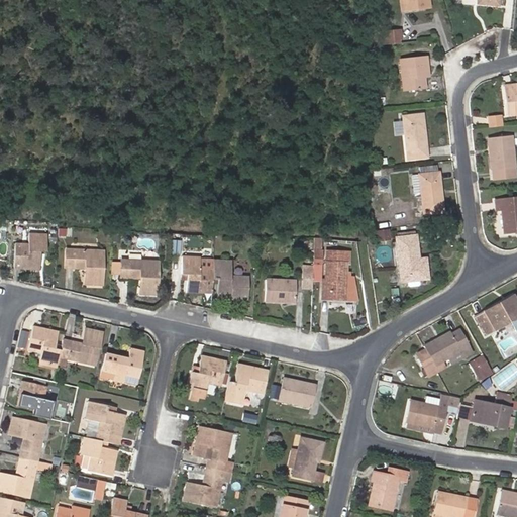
[(403,0),(405,11),(428,8),(427,0),(403,0)]
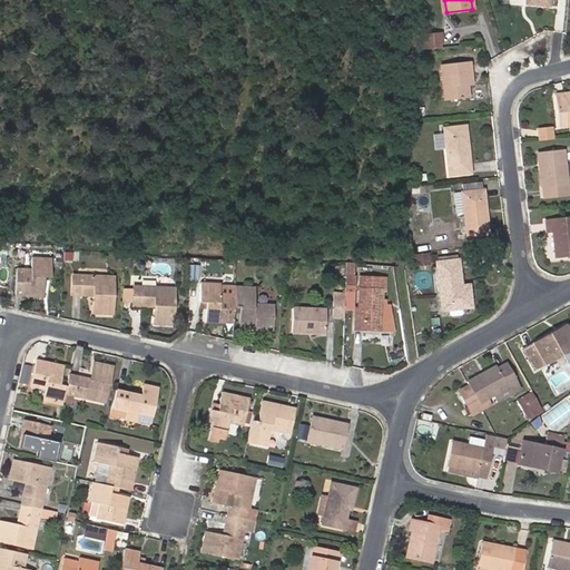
[(438,35),(421,36),(422,49),(439,48),(438,35)]
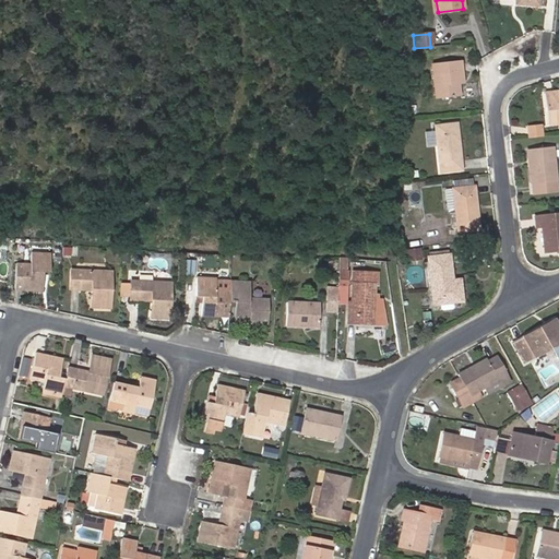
[(459,80),(463,80),(461,61),(433,63),(437,98),(460,95),(459,83),(459,80)]
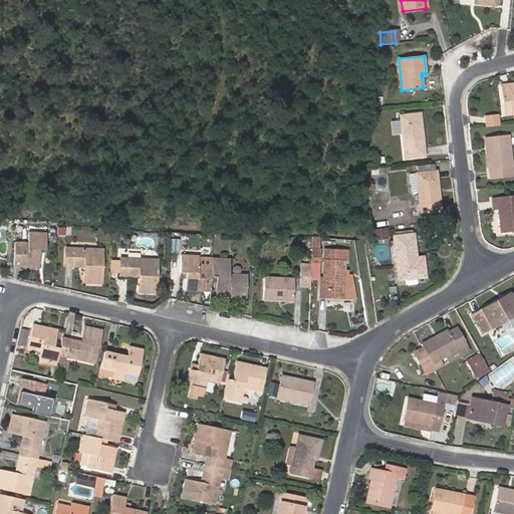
[(513,86),(510,87),(510,84),(500,85),(504,115),(513,113),(513,108),(513,86)]
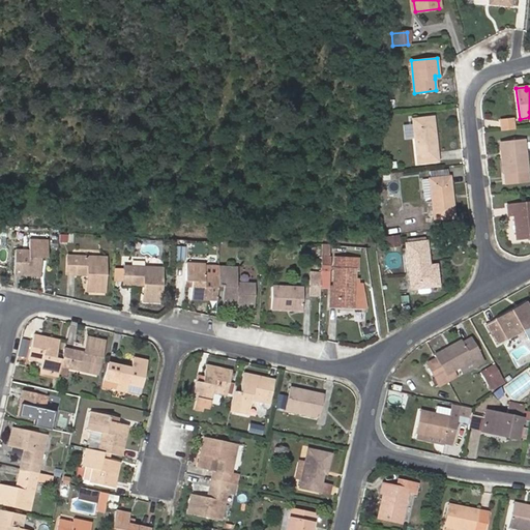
[(418,163),(438,160),(433,117),(413,119),(418,163)]
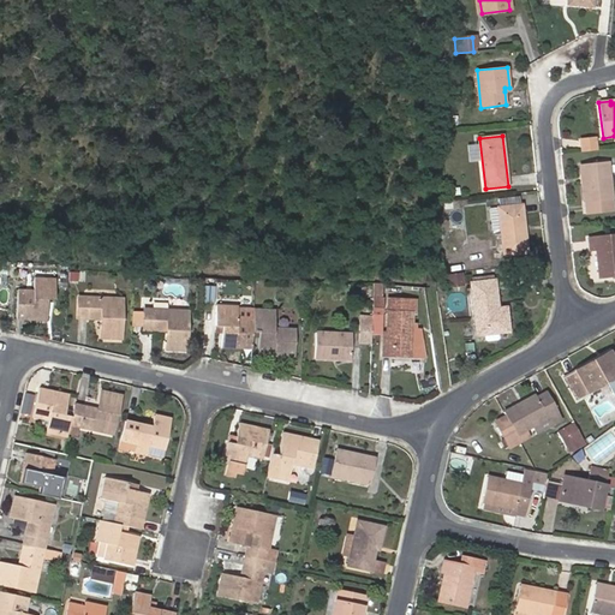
[(581,151),(596,150),(595,138),(580,139),(581,151)]
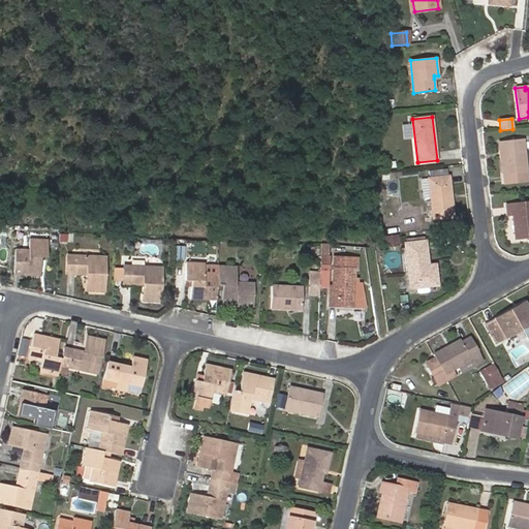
[(504,155),(500,155),(502,174),(504,174),(505,184),(528,182),(523,138),(503,142),(504,155)]
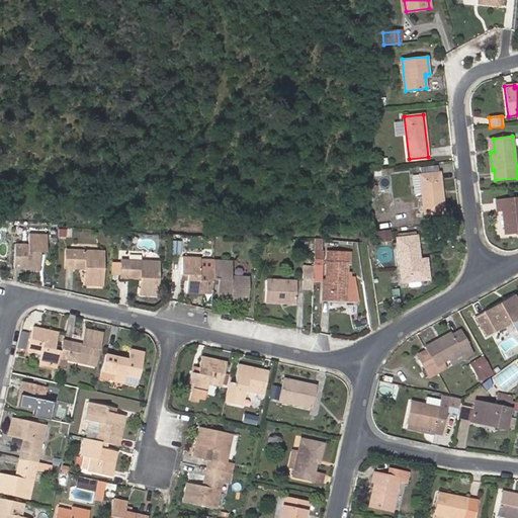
[(439,172),(420,175),(424,214),(443,212),(439,172)]
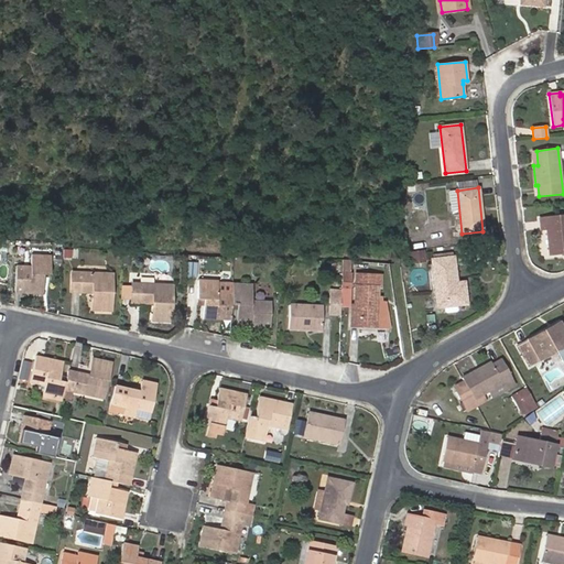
[(550,256),(563,253),(563,215),(540,218),(542,229),(546,229),(550,256)]
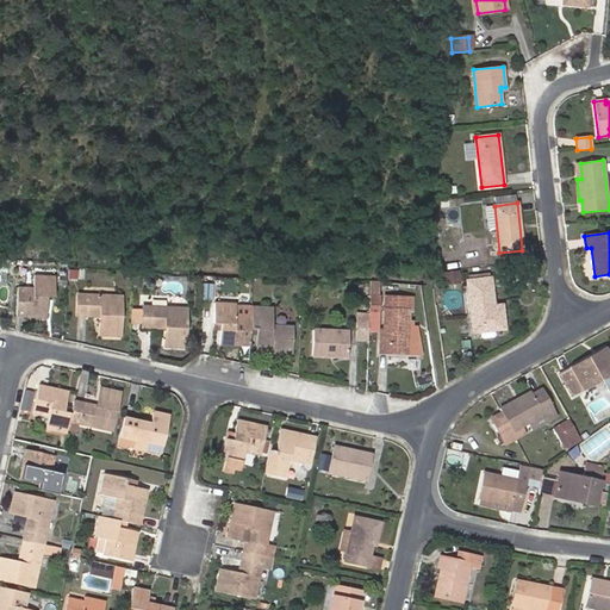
[(444,279),(440,279),(441,285),(460,282),(459,272),(444,273),(444,279)]
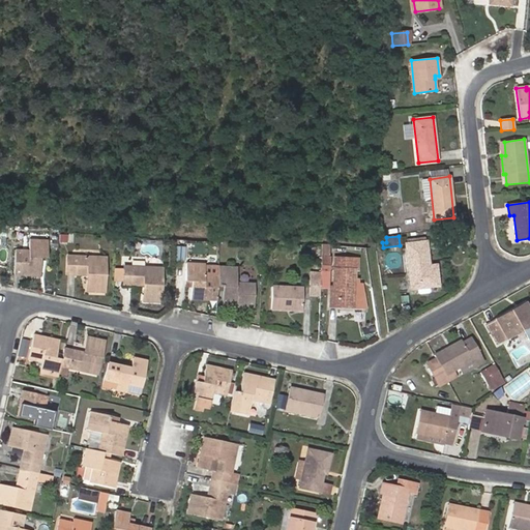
[(15,249),(13,274),(40,275),(41,258),(48,258),(49,241),(30,240),(29,251),(15,249)]
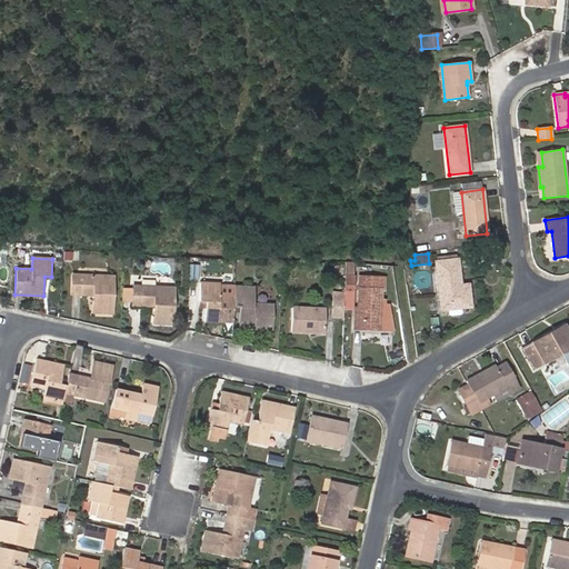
[(461,292),(460,285),(458,260),(436,261),(441,310),(448,309),(450,309),(449,306),(460,305),(460,308),(470,306),(469,291),(461,292)]
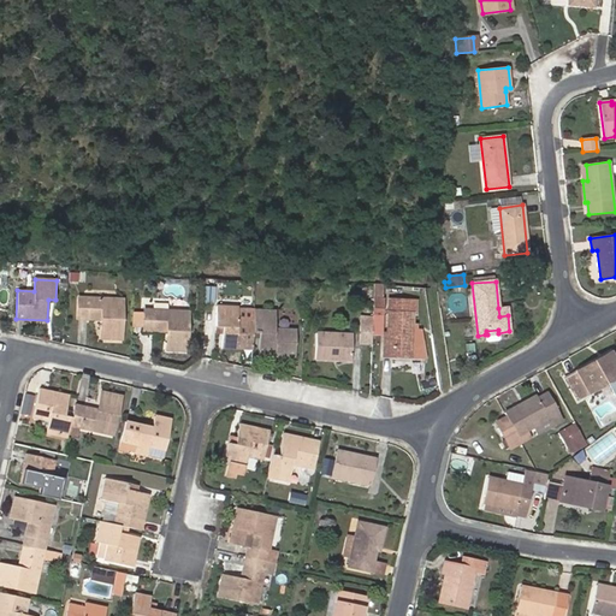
[(78,319),(102,320),(101,338),(122,339),(123,300),(80,297),(78,319)]
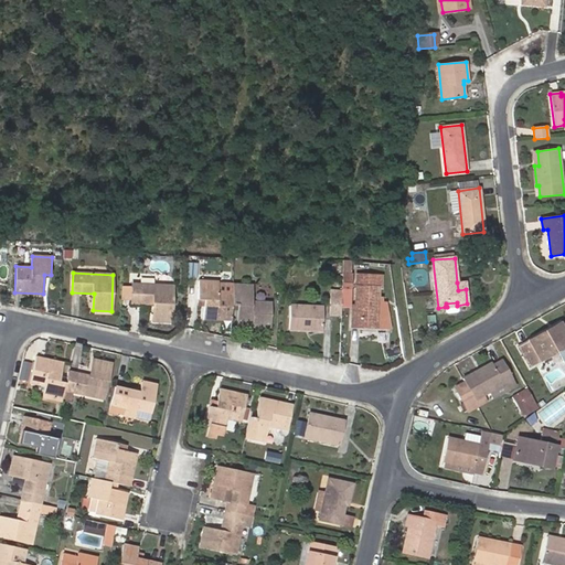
[(360,323),(376,324),(376,327),(391,328),(386,301),(382,301),(382,296),(377,296),(379,287),(382,287),(382,276),(358,275),(355,306),(352,306),(352,327),(360,327),(360,323)]
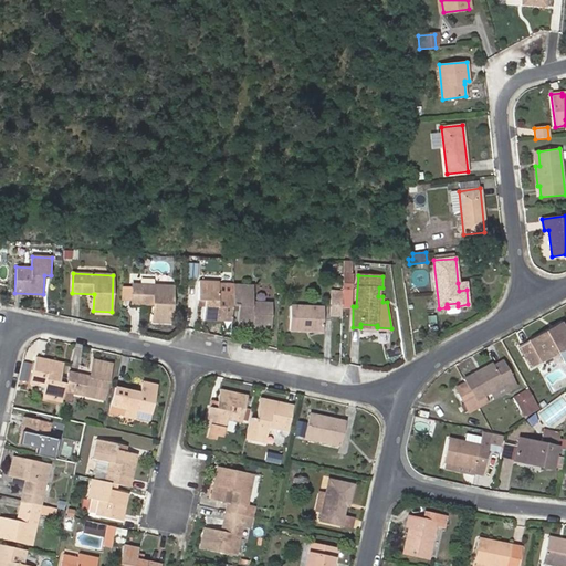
[(205,318),(232,321),(233,305),(233,294),(218,294),(219,283),(200,282),(199,300),(206,300),(205,318)]
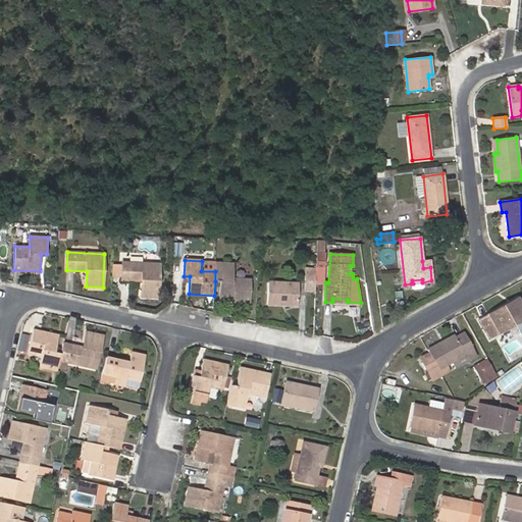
[(235,264),(216,262),(215,271),(215,281),(220,282),(219,301),(250,303),(251,279),(244,279),(245,283),(233,282),(233,279),(235,264)]
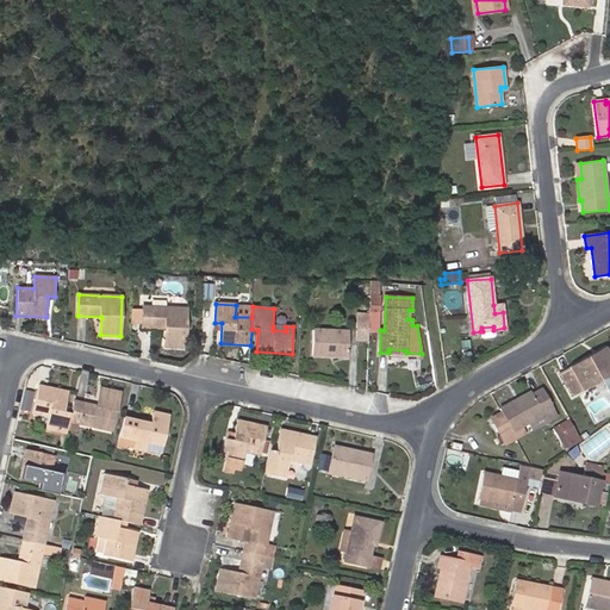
[(166,347),(185,348),(187,309),(143,307),(142,327),(167,328),(166,347)]
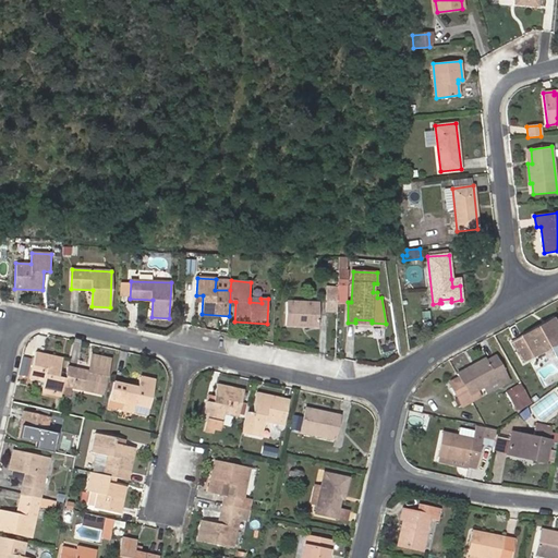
[(327,293),(326,312),(337,312),(337,294),(327,293)]
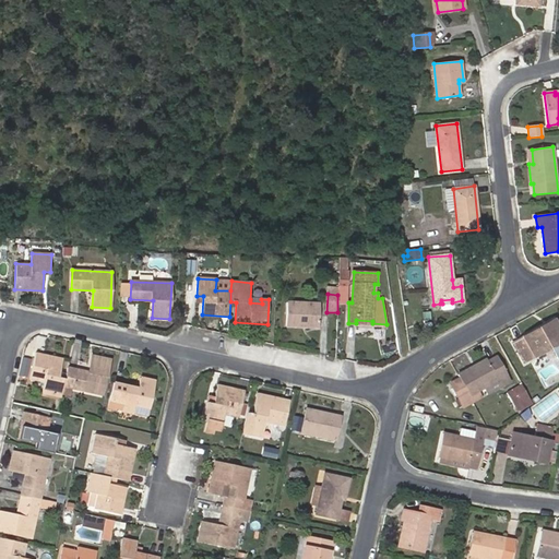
[(287,302),(286,326),(319,328),(319,304),(287,302)]
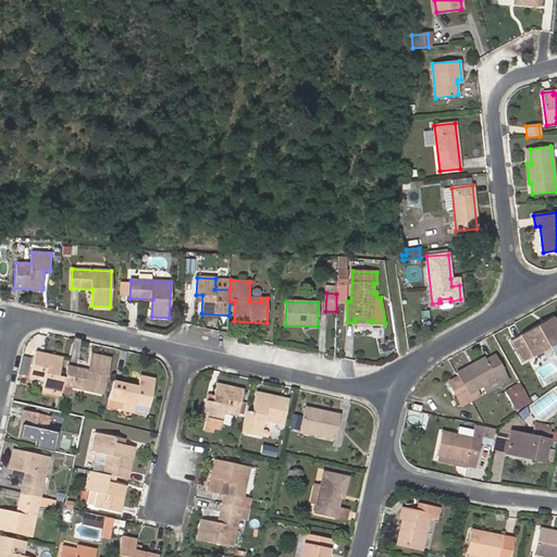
[(522,361),(551,346),(556,342),(556,324),(554,318),(511,341),(522,361)]
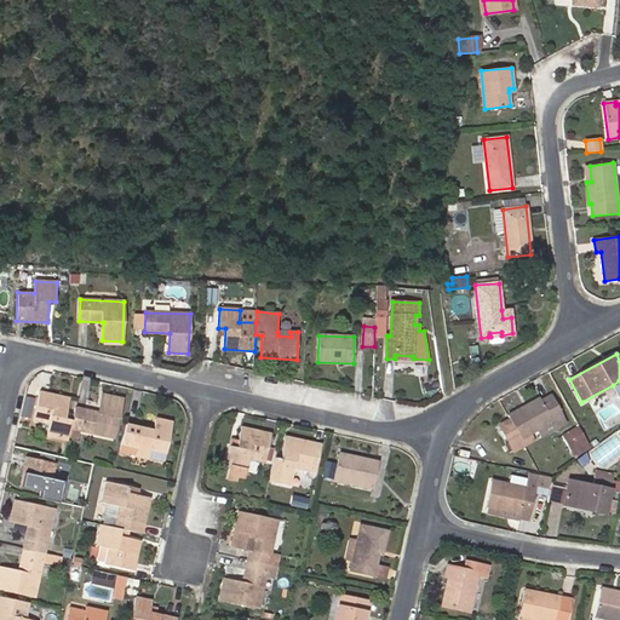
[(52,437),(68,441),(70,429),(73,420),(64,418),(69,399),(40,392),(34,420),(50,423),(47,436),(52,437)]
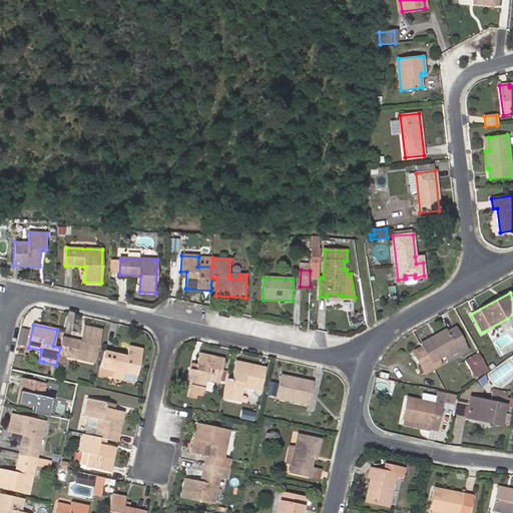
[(81,342),(62,338),(60,348),(58,355),(94,363),(101,331),(85,327),(81,342)]
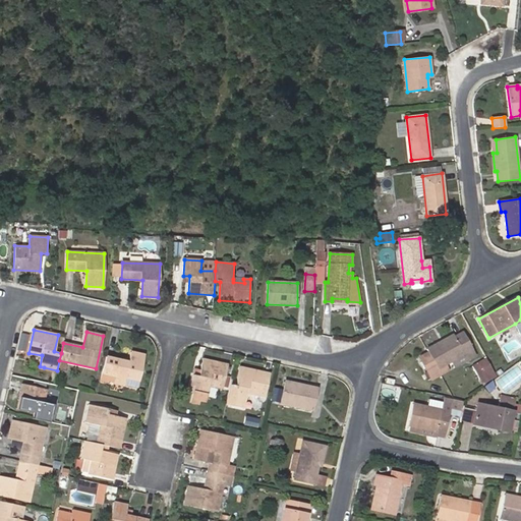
[(465,354),(467,359),(474,355),(463,335),(455,338),(453,335),(427,349),(429,353),(419,358),(430,380),(449,370),(445,364),(451,361),(465,354)]
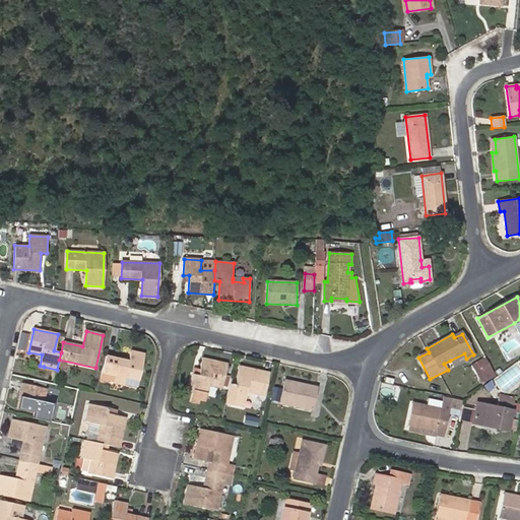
[(128,362),(105,356),(102,373),(115,376),(113,383),(124,384),(126,377),(138,380),(144,354),(130,351),(128,362)]
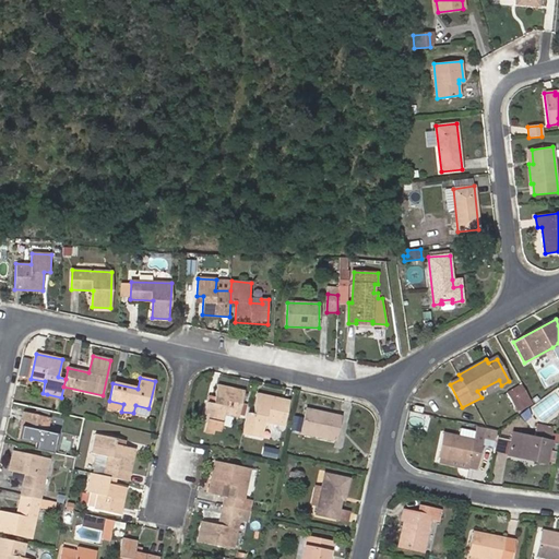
[(487,393),(501,385),(499,380),(484,388),(487,393)]
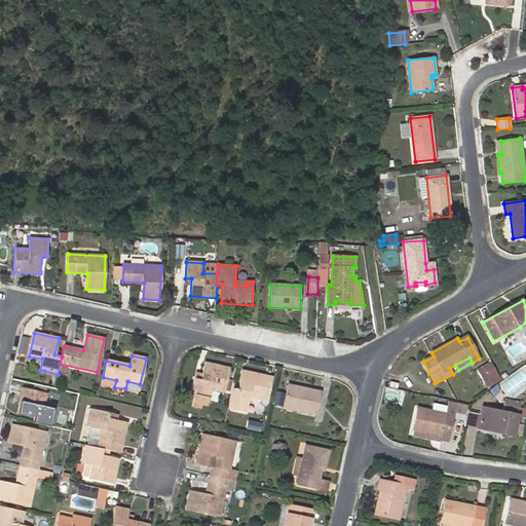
[(201,380),(195,378),(191,396),(195,397),(192,407),(200,409),(201,405),(208,407),(212,389),(225,391),(230,369),(204,364),(202,374),(201,380)]
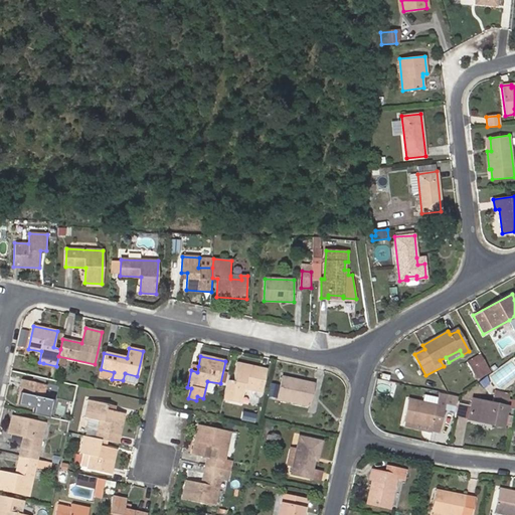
[(470,364),(480,381),(492,372),(483,357),(470,364)]
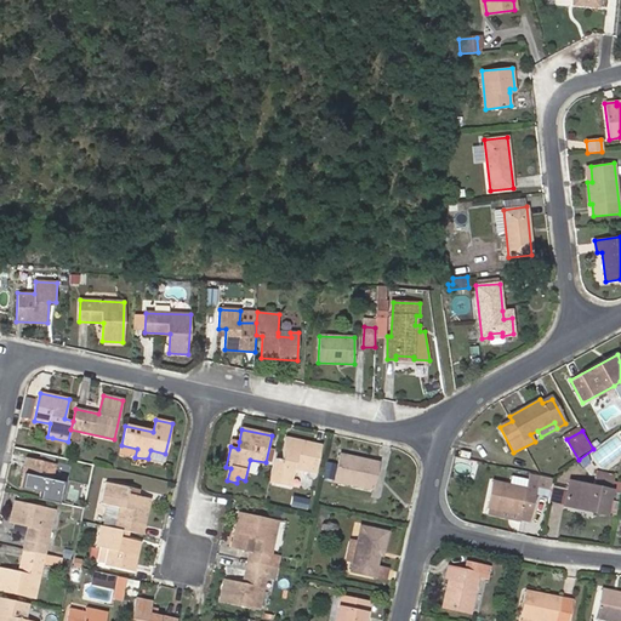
[(280,460),(274,459),(269,480),(291,485),(295,468),(315,472),(322,445),(286,438),(280,460)]
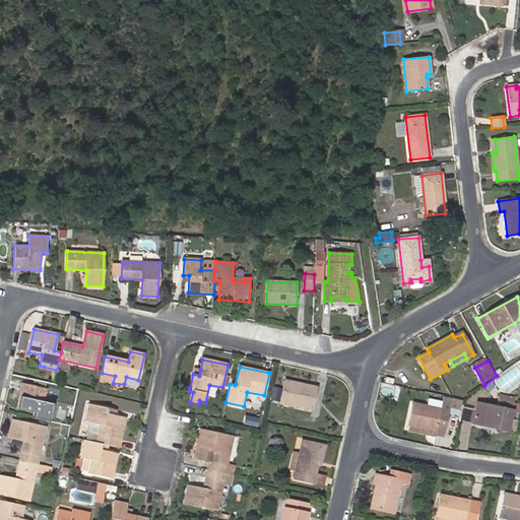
[(285,381),(280,403),(312,410),(316,388),(285,381)]
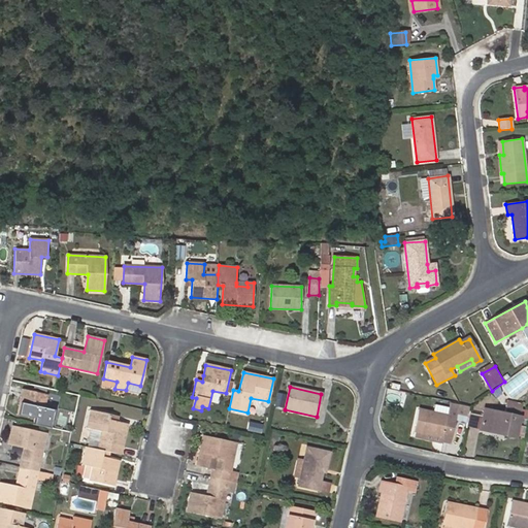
[(34,419),(33,425),(50,429),(54,410),(43,407),(46,394),(23,389),(18,415),(34,419)]
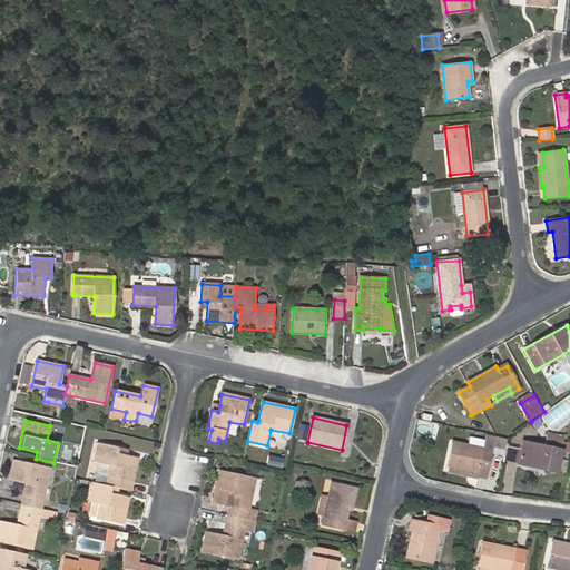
[(310,426),(301,425),(297,438),(307,440),(310,426)]
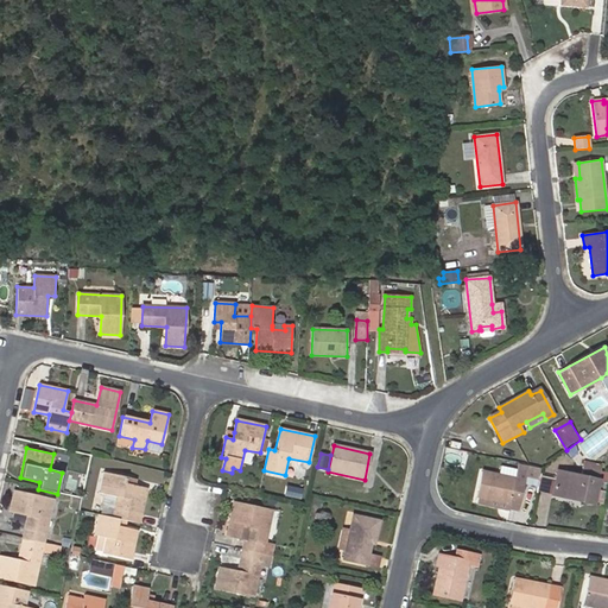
[(526,473),(525,481),(525,482),(538,485),(542,468),(519,463),(517,470),(526,473)]
